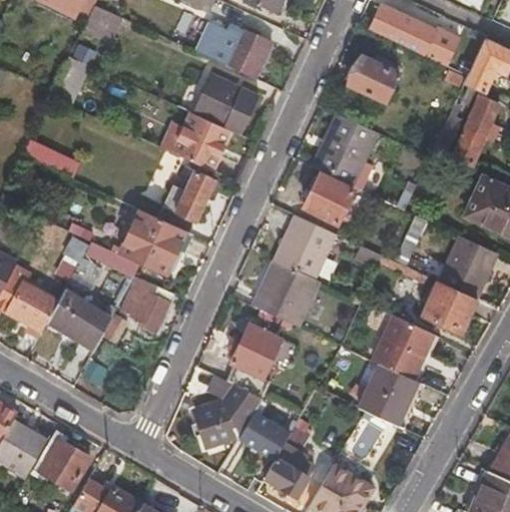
[(43,0),(75,15),(83,0),(43,0)]
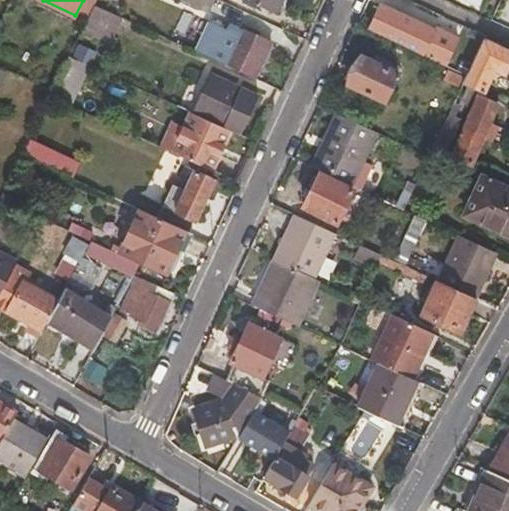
[(83,0),(75,15),(87,20),(96,4),(98,0),(83,0)]
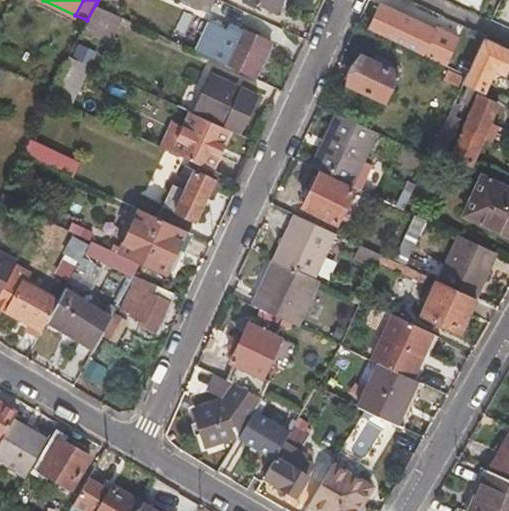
[(190,0),(213,10),(217,0),(190,0)]
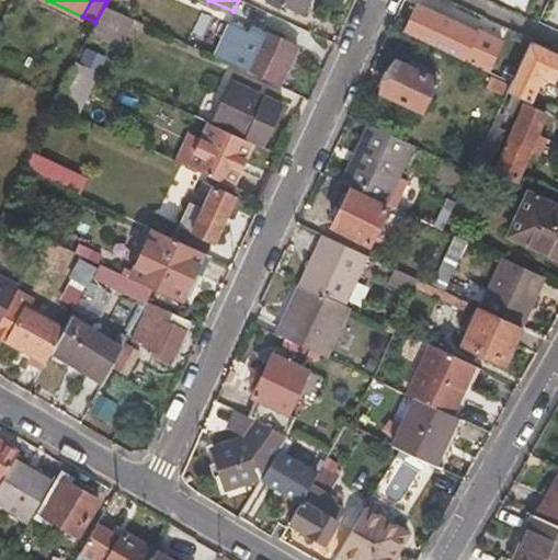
[(275,0),(297,10),(302,0),(275,0)]
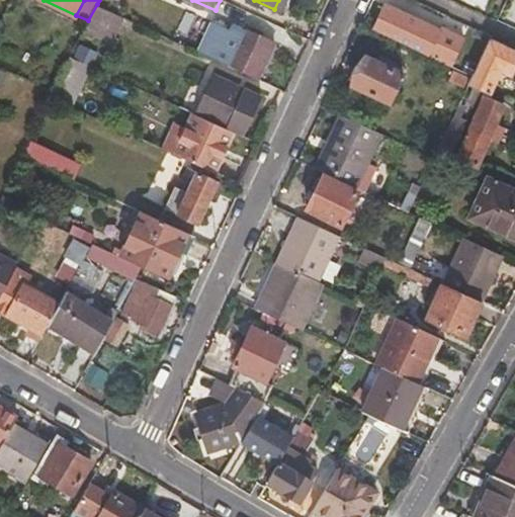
[(88,20),(83,32),(106,44),(120,15),(111,11),(97,4),(88,20)]
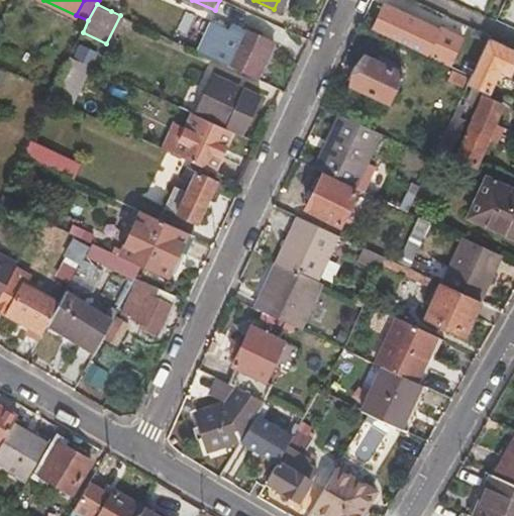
[(385,5),(375,26),(453,62),(459,48),(431,33),(433,28),(385,5)]
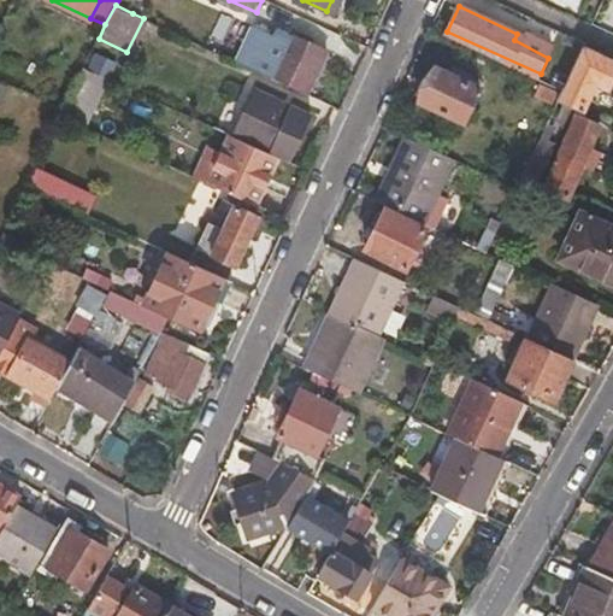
[(234,60),(306,94),(328,50),(312,42),(314,36),(294,25),(284,44),(277,59),(261,52),(242,44),(234,60)]
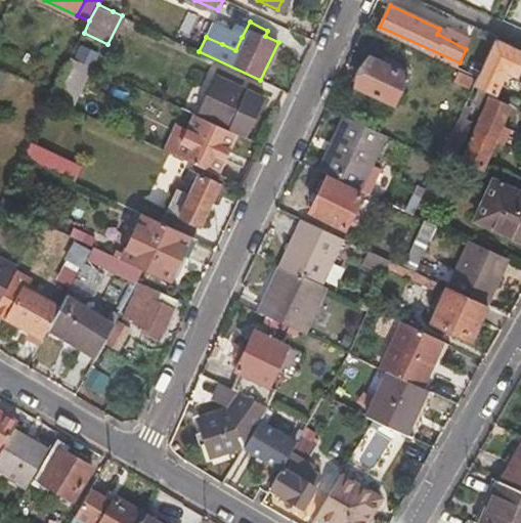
[(235,50),(242,37),(228,31),(222,44),(235,50)]
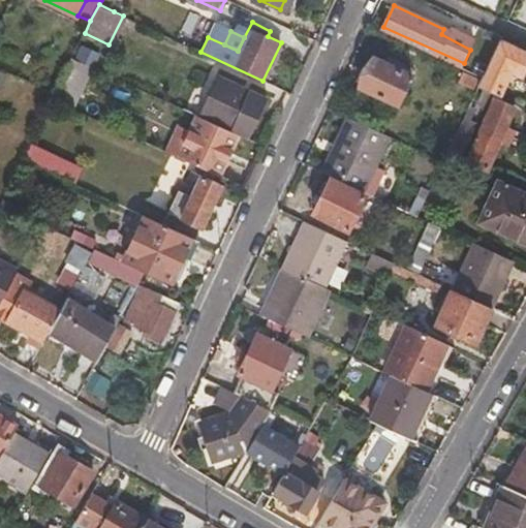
[(525,56),(499,42),(481,82),(476,90),(496,98),(497,99),(509,73),(521,79),(525,68),(525,56)]
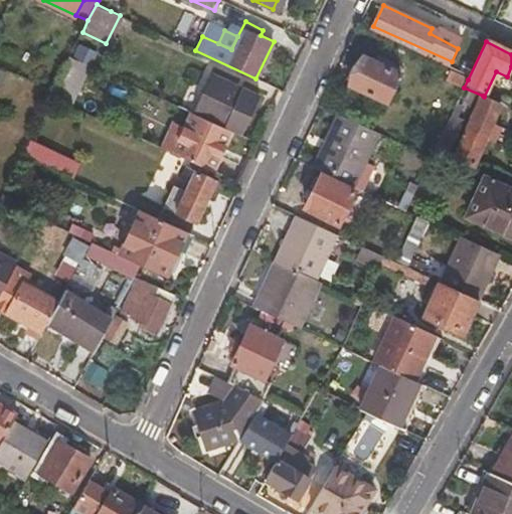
[(80,43),(73,57),(91,65),(93,65),(98,51),(80,43)]
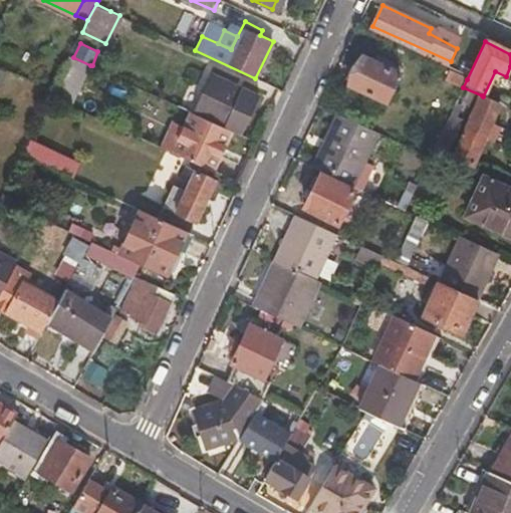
[(70,55),(52,90),(49,95),(70,105),(82,82),(90,65),(73,57),(70,55)]
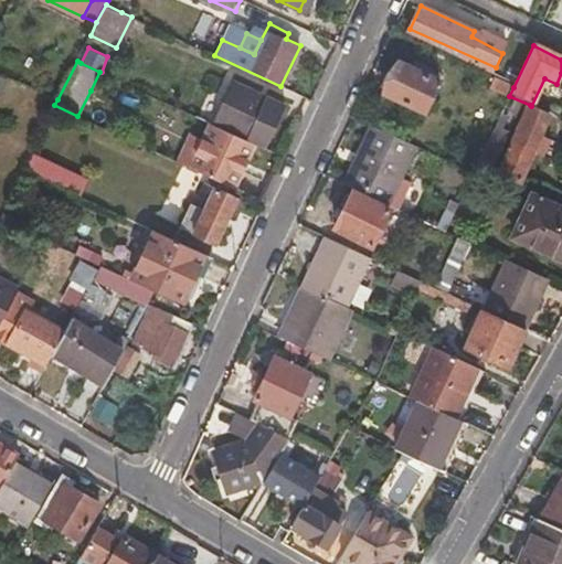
[(412,68),(399,62),(383,93),(423,112),(437,81),(426,74),(428,70),(415,63),(412,68)]
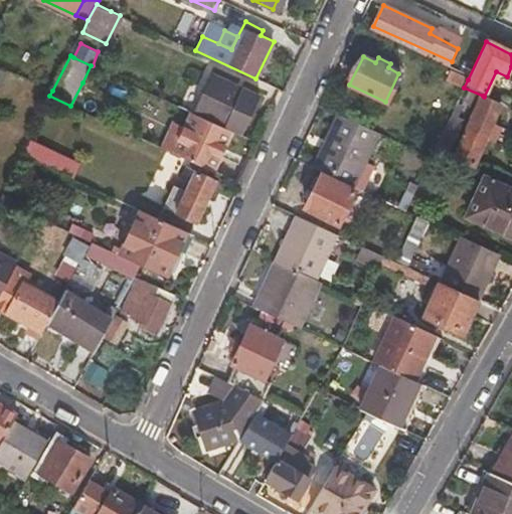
[(450,80),(464,88),(468,79),(454,72),(450,80)]
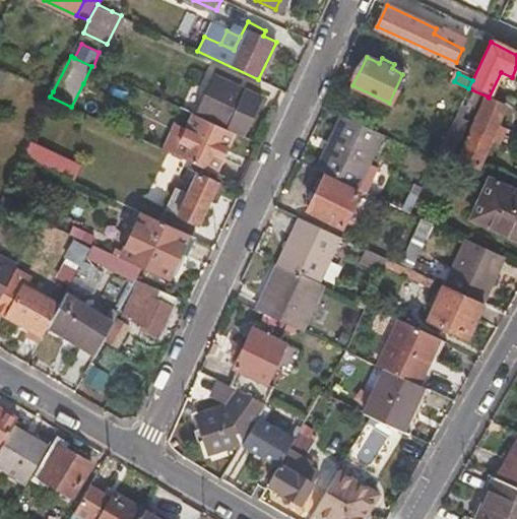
[(199,116),(237,133),(246,137),(263,99),(217,78),(199,116)]
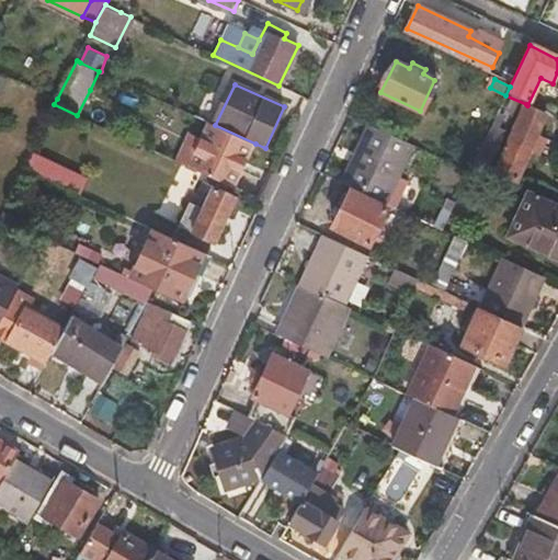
[(512,182),(517,182),(531,156),(539,138),(550,115),(527,105),(526,104),(493,173),(512,182)]
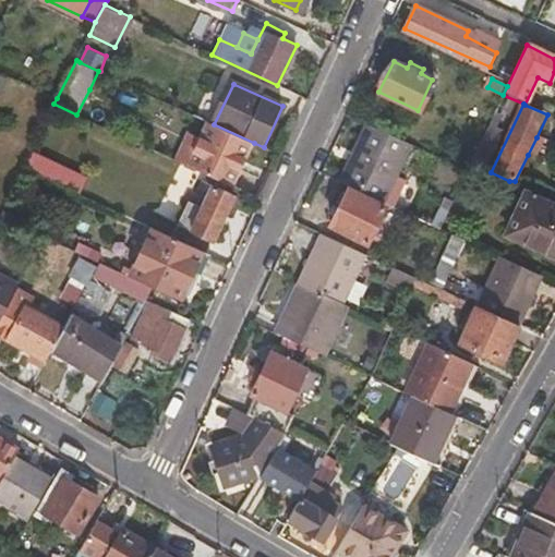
[(365,121),(338,181),(381,201),(407,141),(365,121)]
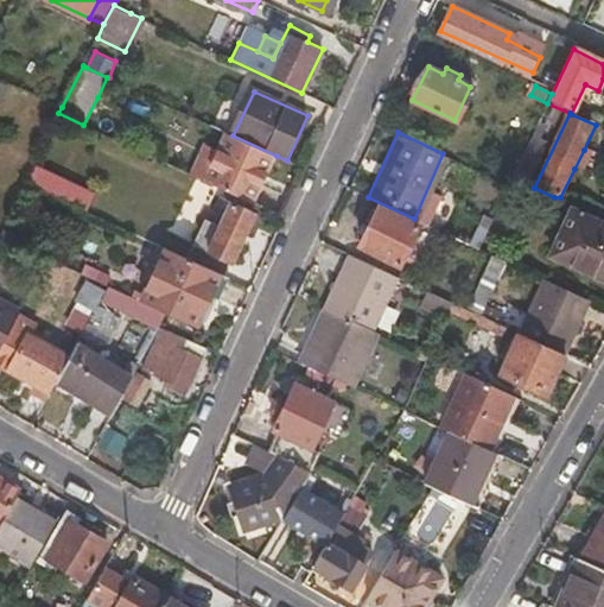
[(209,145),(194,176),(253,204),(277,156),(233,136),(229,133),(221,150),(209,145)]
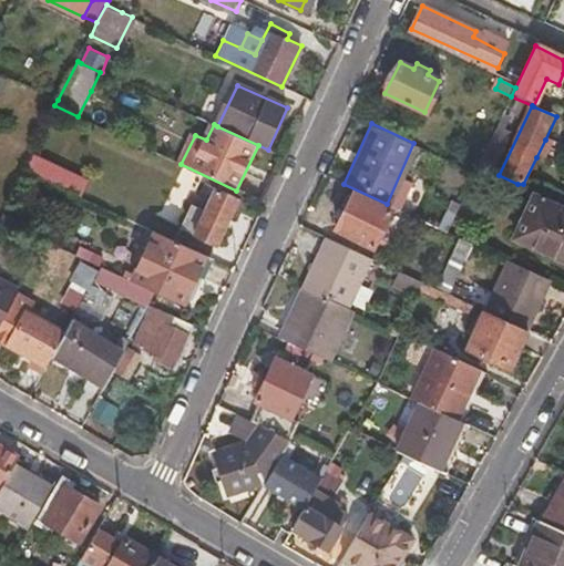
[(545,140),(536,157),(544,160),(553,143),(545,140)]
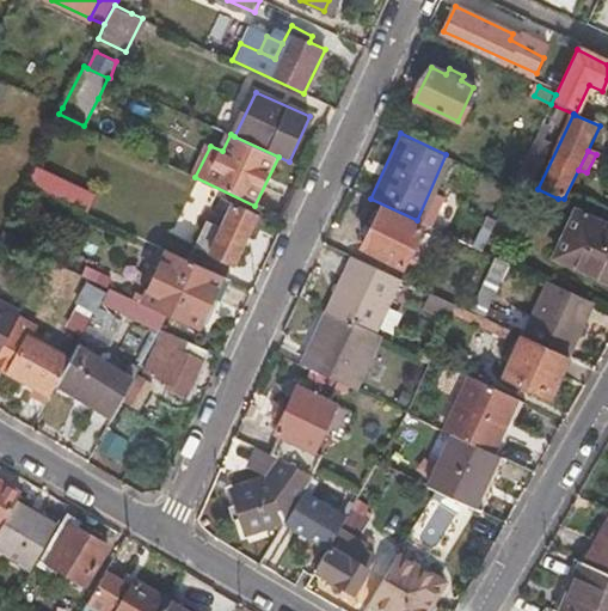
[(37,166),(29,182),(88,211),(96,195),(37,166)]
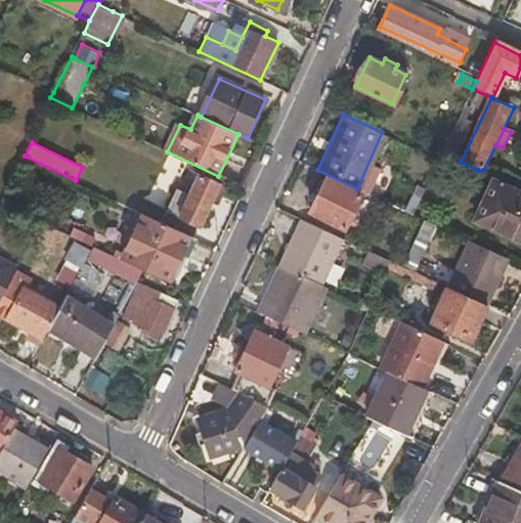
[(432,156),(405,211),(413,214),(439,159),(432,156)]
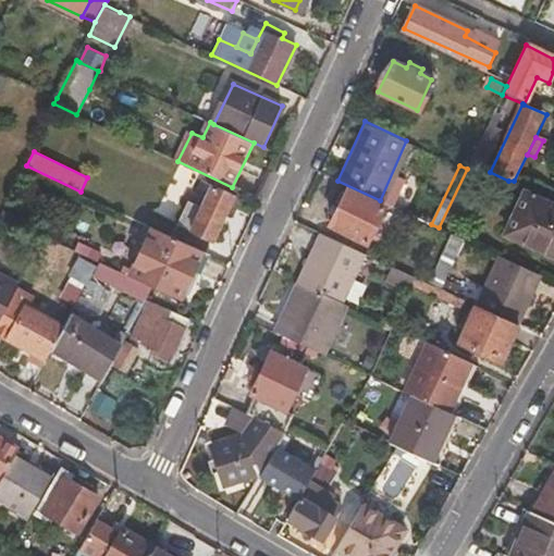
[(383,200),(393,205),(405,178),(396,174),(383,200)]
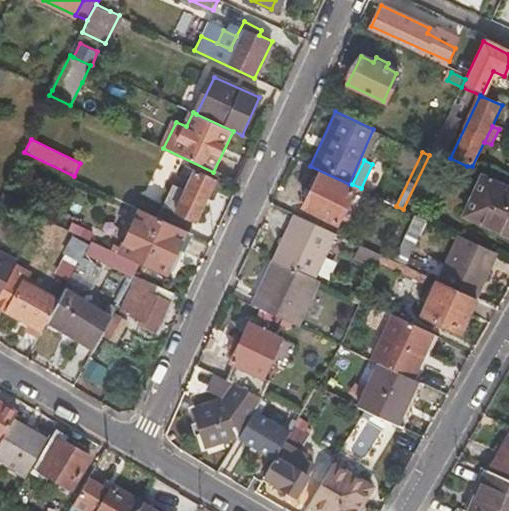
[(212,182),(193,173),(183,192),(172,187),(162,207),(193,222),(212,182)]
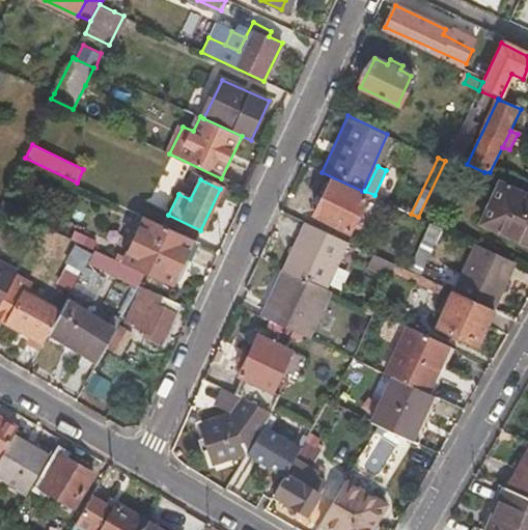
[(363,197),(327,179),(317,197),(322,200),(315,213),(348,228),(363,197)]
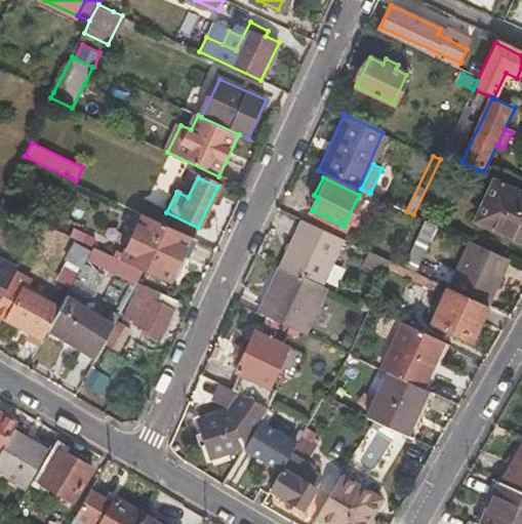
[(521,196),(494,183),(475,222),(515,241),(521,226),(521,196)]
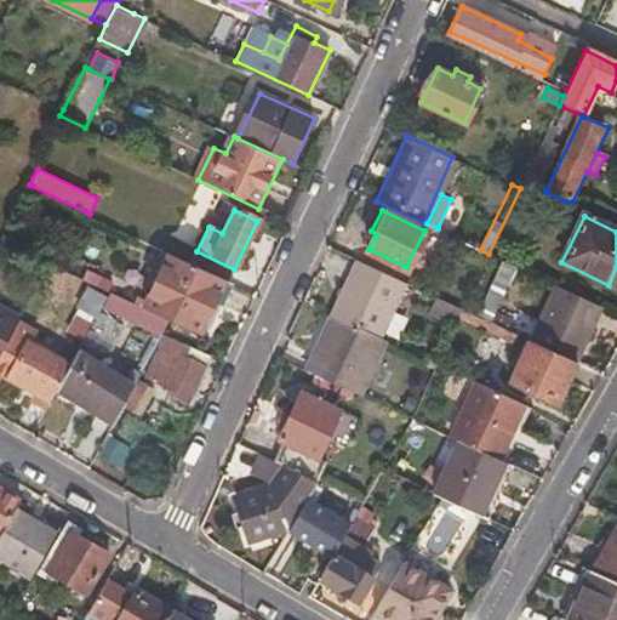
[(224,279),(170,252),(143,310),(170,320),(199,334),(224,279)]
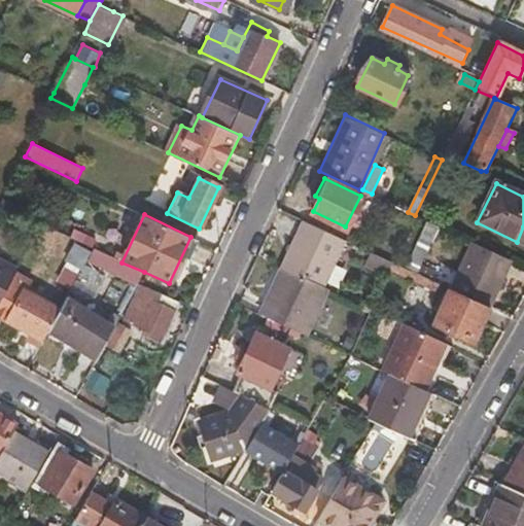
[(343,238),(303,219),(280,267),(320,285),(343,238)]
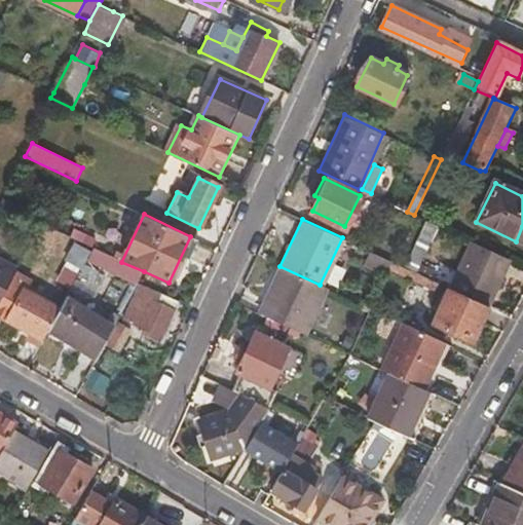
[(418,273),(440,227),(428,222),(407,268),(418,273)]
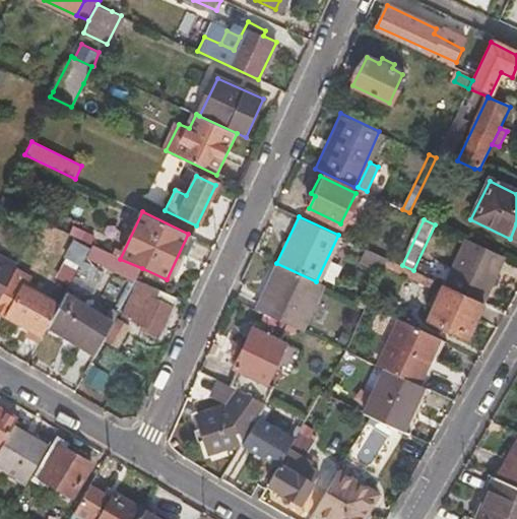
[(483,303),(505,257),(475,244),(468,241),(446,284),(483,303)]
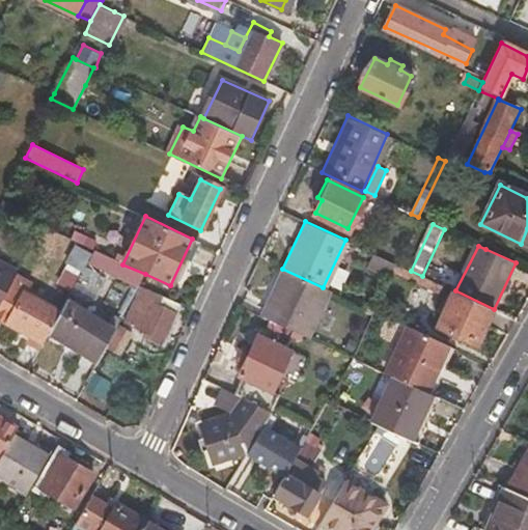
[(122,265),(94,251),(86,266),(95,270),(130,287),(136,290),(141,282),(145,274),(122,265)]
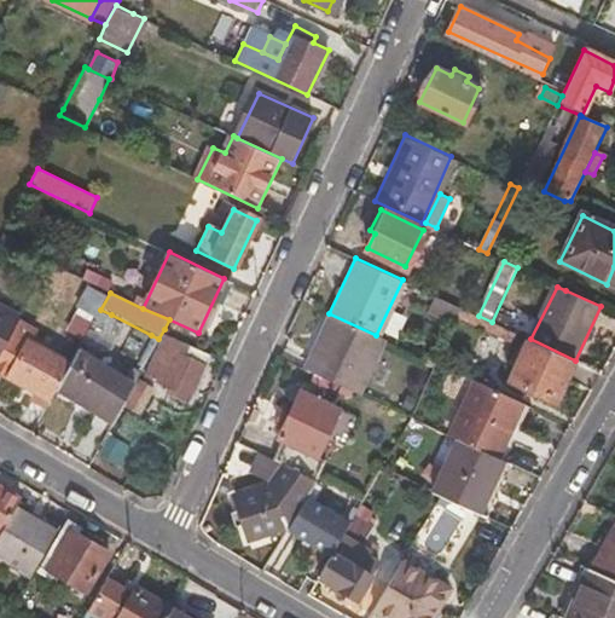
[(462,307),(436,295),(427,317),(451,329),(462,307)]
